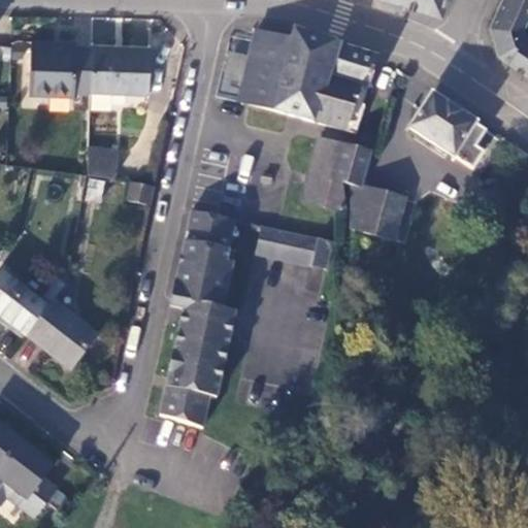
[(388,0),(440,17),(446,0),(388,0)]
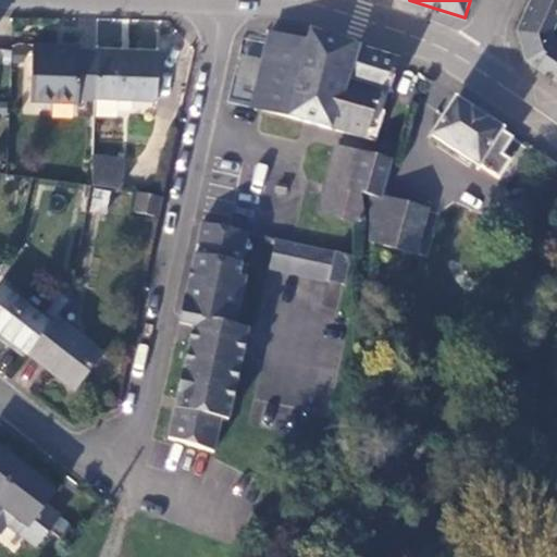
[(556,14),(556,0),(529,0),(516,28),(524,59),(556,81),(556,41),(555,40),(551,32),(556,14)]
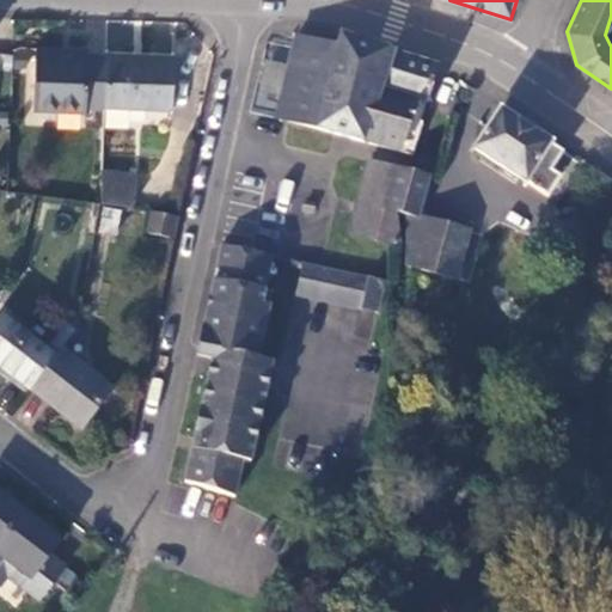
[(295,37),(276,118),(412,155),(422,124),(418,123),(426,103),(380,87),(392,54),(341,38),(337,49),(295,37)]
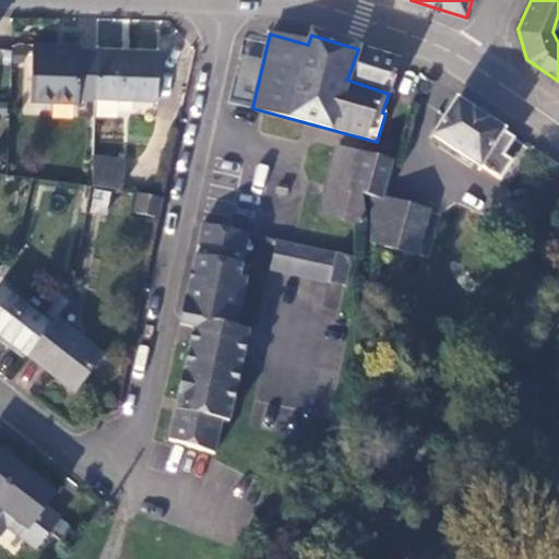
[(81,47),(34,45),(31,99),(78,102),(78,100),(94,100),(94,98),(96,48),(81,47)]
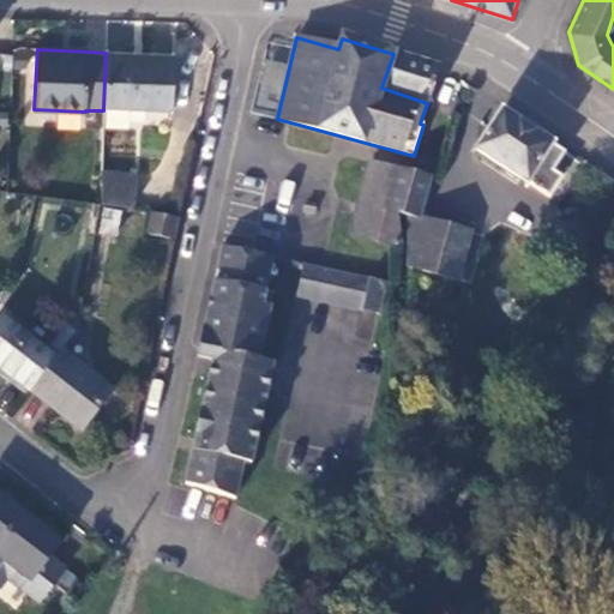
[(173,55),(106,53),(103,108),(170,110),(173,55)]
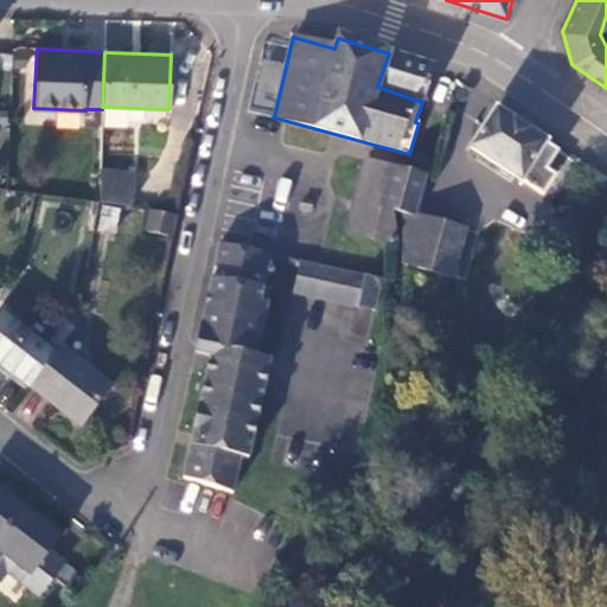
[(434,68),(389,53),(377,87),(422,102),(434,68)]
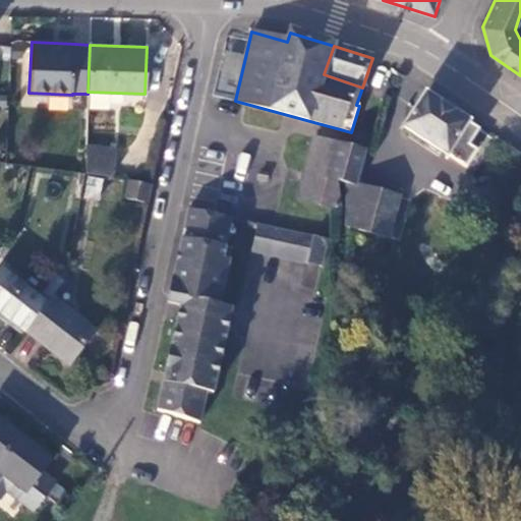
[(479,129),(425,95),(404,127),(466,168),(476,151),(469,146),(479,129)]
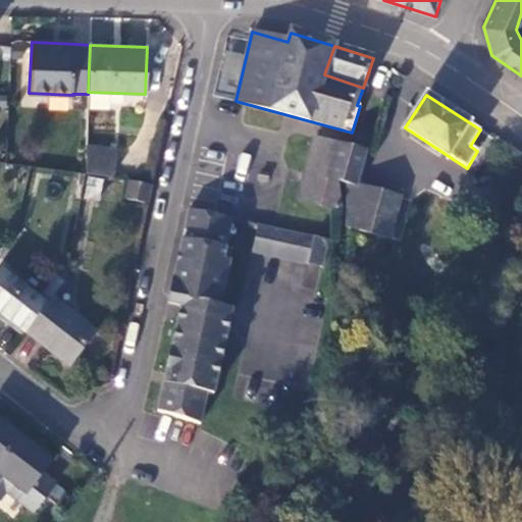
[(336,144),(314,138),(298,199),(340,210),(336,181),(326,179),(336,144)]
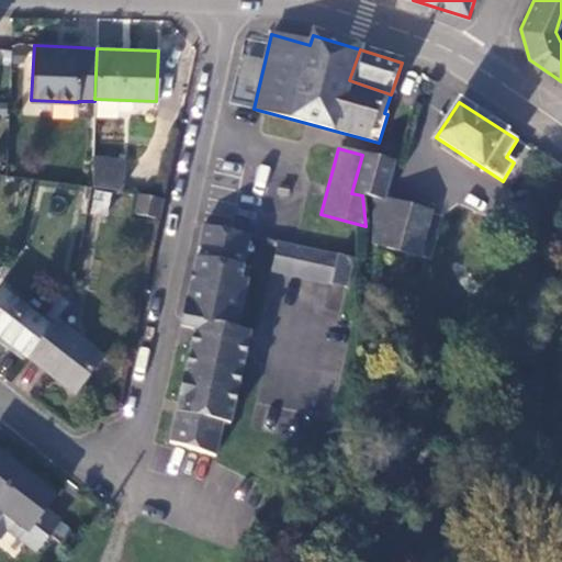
[(394,164),(362,155),(351,193),(362,195),(373,199),(384,202),(394,164)]
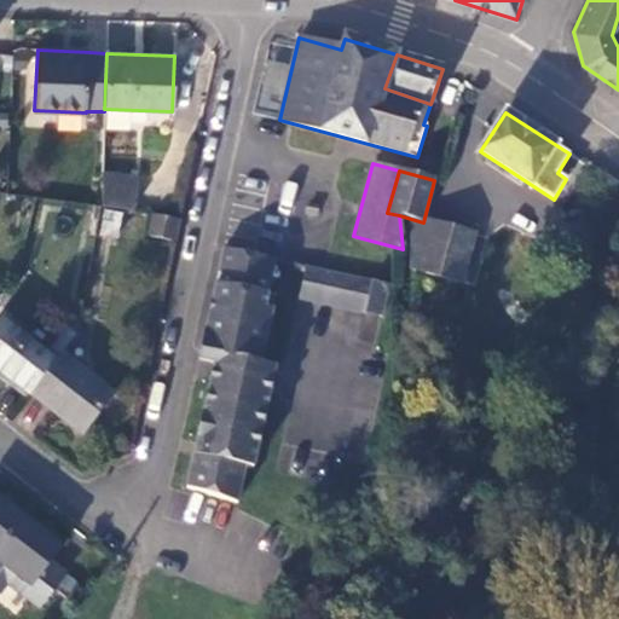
[(138,177),(103,172),(102,204),(133,208),(138,177)]
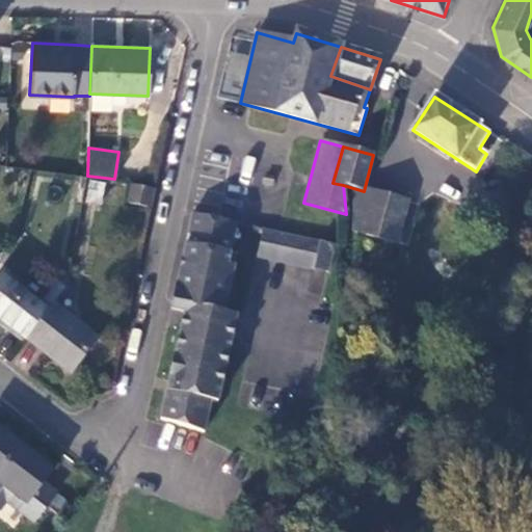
[(154,189),(131,185),(128,204),(151,208),(154,189)]
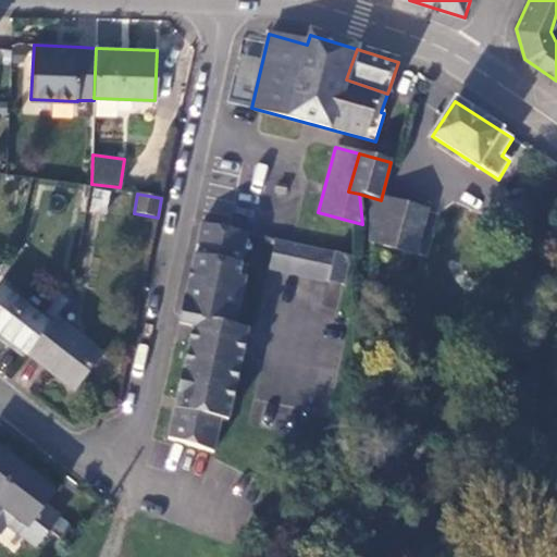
[(425,210),(382,200),(381,200),(370,197),(370,243),(415,254),(425,210)]
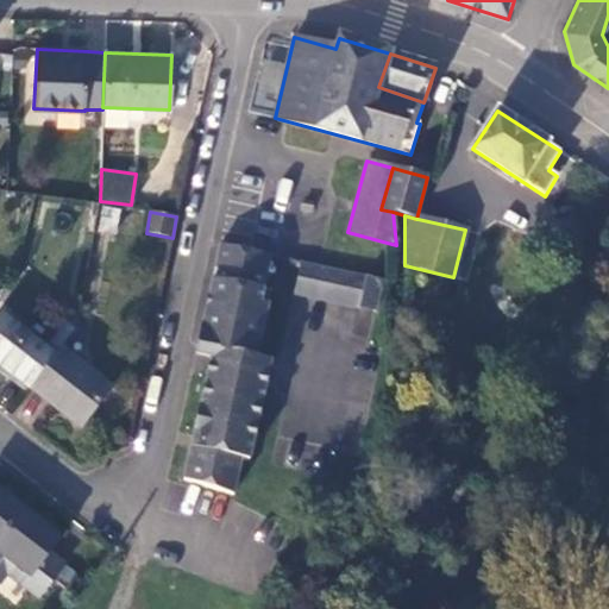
[(225,246),(219,245),(206,307),(198,346),(200,347),(209,307),(265,314),(268,303),(259,302),(270,256),(251,251),(225,246)]
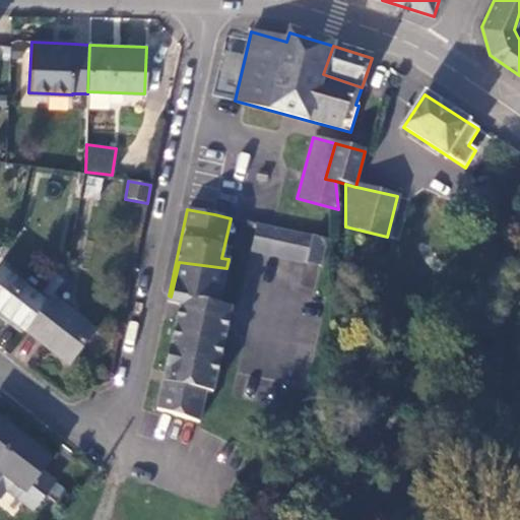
[(325,241),(257,224),(250,251),(319,267),(325,241)]
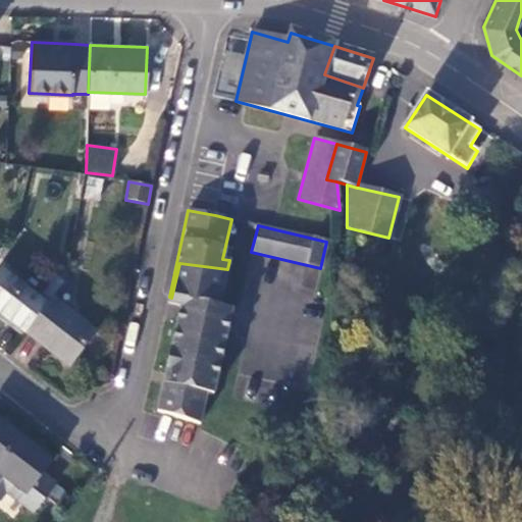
[(227,269),(179,263),(171,298),(181,300),(157,412),(201,421),(206,394),(213,395),(231,311),(219,308),(227,269)]
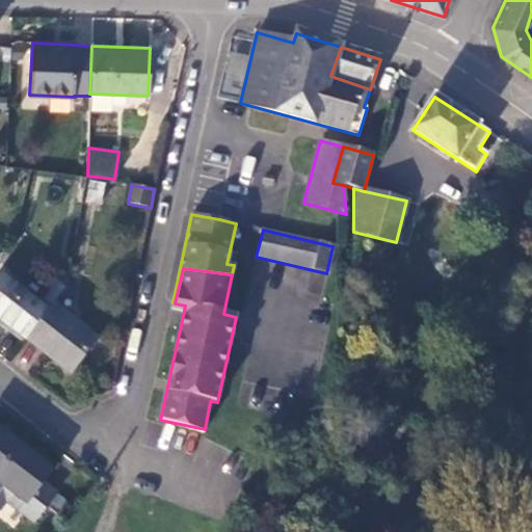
[(47,311),(1,275),(0,275),(0,319),(25,339),(47,311)]
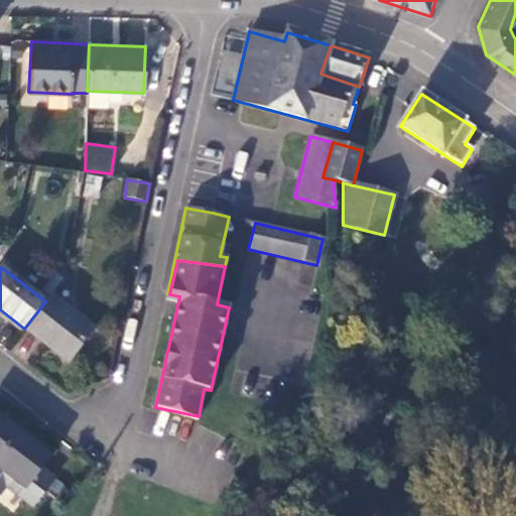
[(62,279),(54,273),(41,289),(49,295),(62,279)]
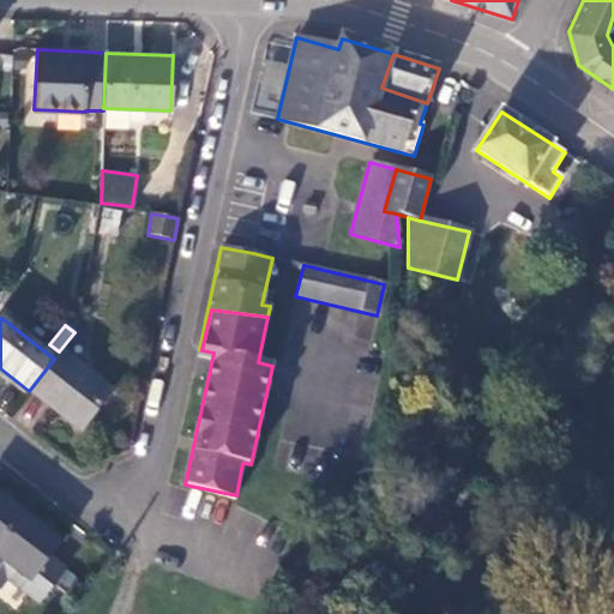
[(613,329),(603,357),(613,360),(613,329)]
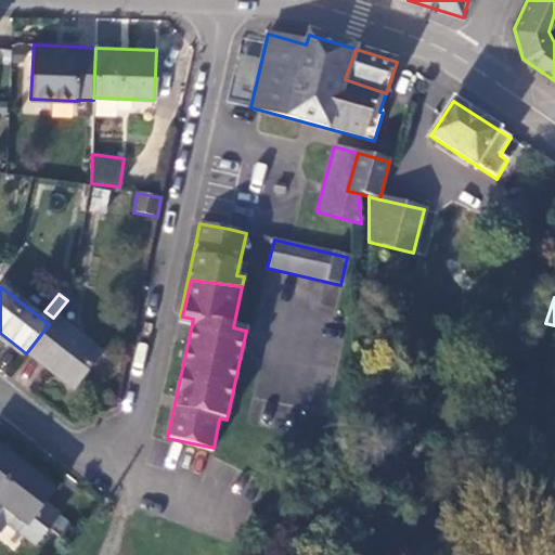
[(101,355),(53,318),(49,324),(26,353),(74,390),(101,355)]
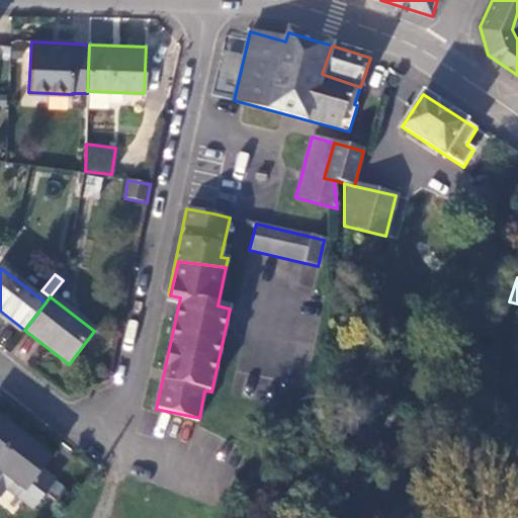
[(0,459),(20,435),(0,419),(0,459)]
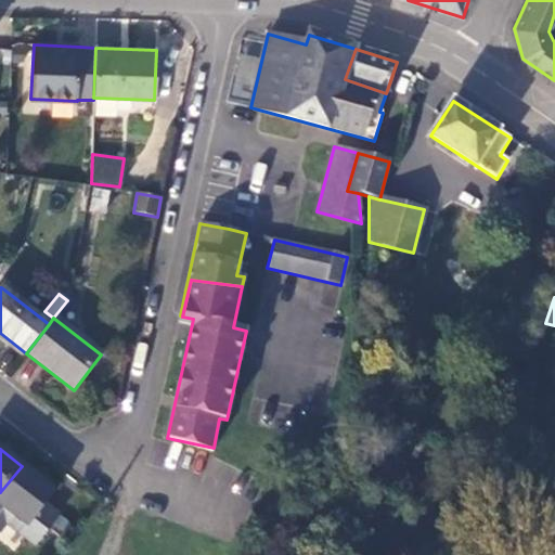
[(54,491),(22,466),(0,492),(0,532),(7,524),(35,545),(59,515),(44,504),(54,491)]
